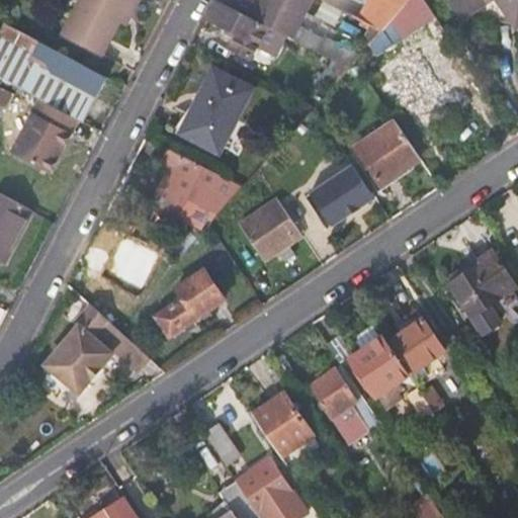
[(119,22),(131,0),(80,0),(63,34),(103,56),(119,22)]
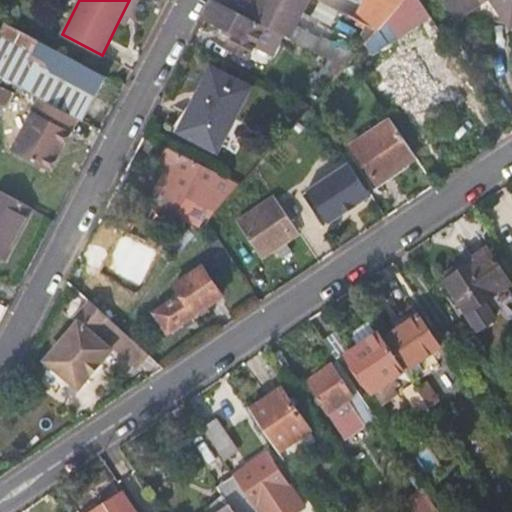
[(139,0),(129,0),(118,22),(126,26),(139,0)]
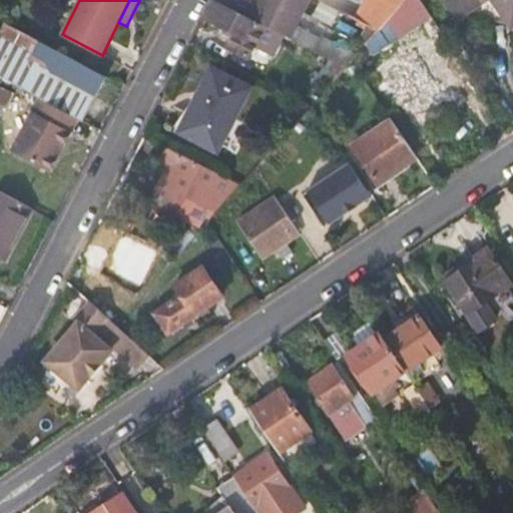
[(250,19),(215,0),(206,18),(235,34),(229,46),(248,56),(255,41),(272,49),(280,34),(265,25),(250,19)]
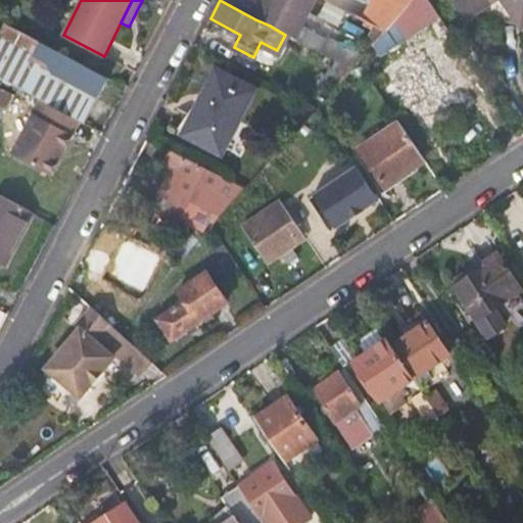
[(295,40),(316,0),(266,0),(255,19),(270,26),(295,40)]
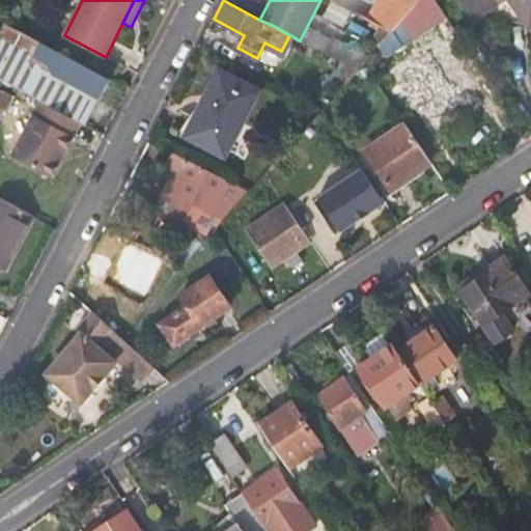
[(355,33),(379,47),(392,31),(370,20),(334,0),(325,16),(339,24),(333,36),(338,39),(329,56),(357,71),(365,62),(369,57),(348,46),(355,33)]
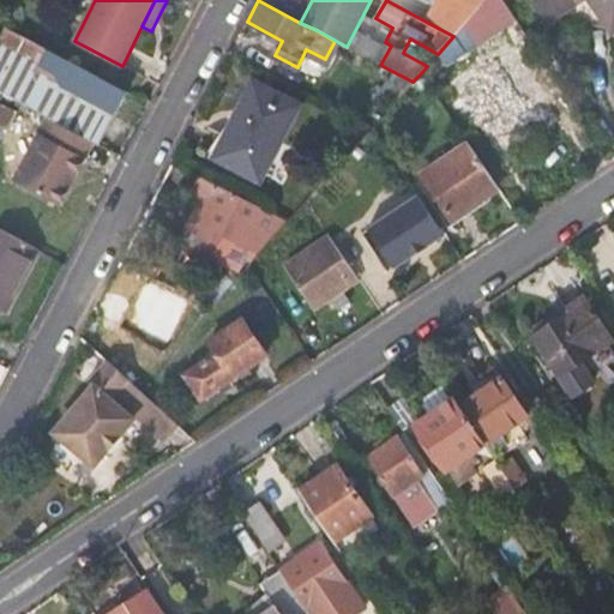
[(486,0),(439,0),(428,23),(453,36),(463,25),(486,0)]
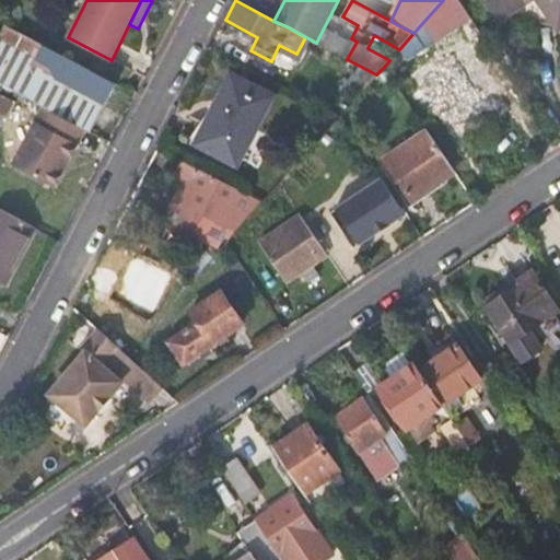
[(443,0),(422,23),(436,42),(470,18),(457,0),(443,0)]
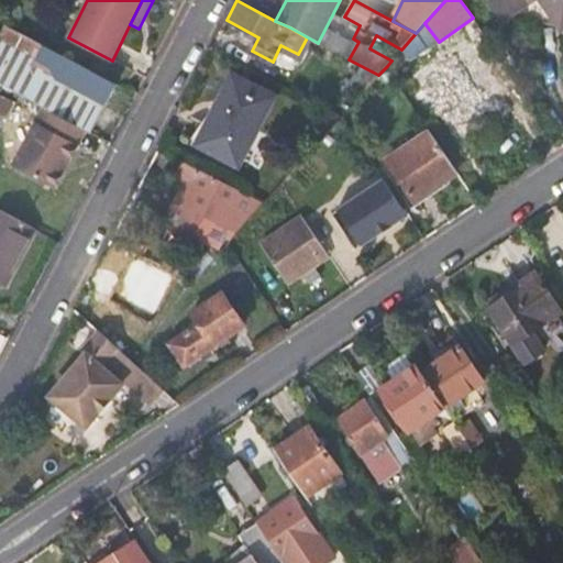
[(562,0),(490,0),(504,20),(533,0),(539,0),(554,23),(562,17),(562,0)]
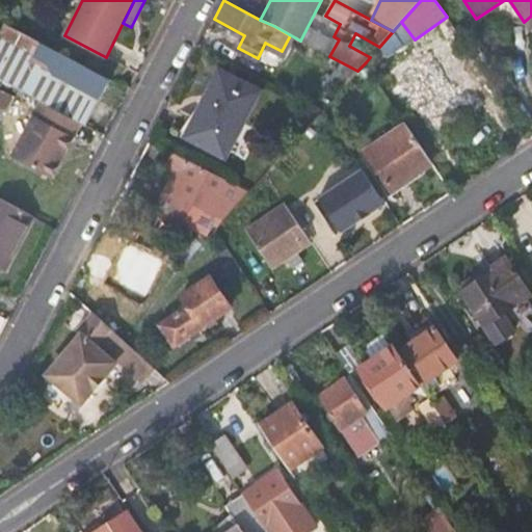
[(86,126),(111,79),(3,22),(0,28),(0,78),(21,90),(42,101),(83,123),(86,126)]
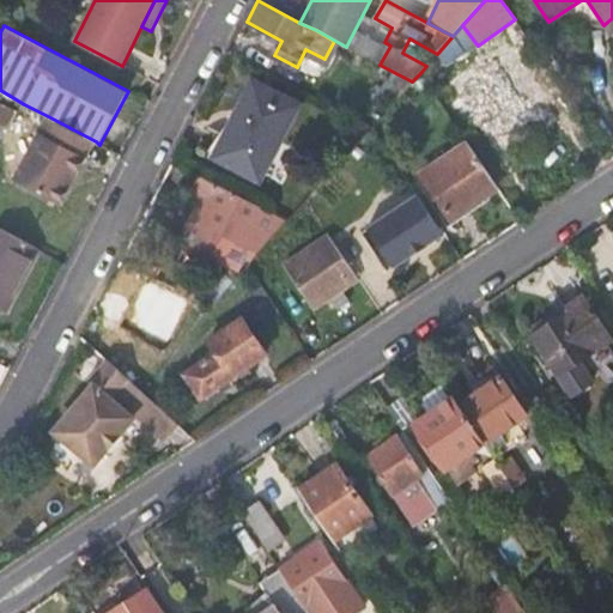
[(478,46),(462,25),(453,36),(437,54),(445,64),(466,49),(468,53),(478,46)]
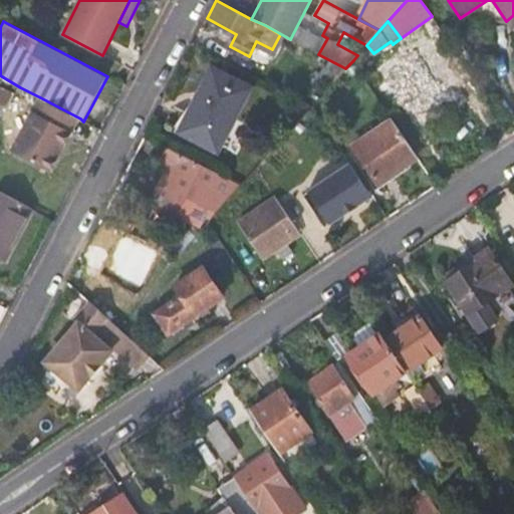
[(398,72),(388,79),(414,117),(428,108),(434,116),(456,101),(444,84),(442,85),(423,59),(413,66),(406,56),(394,64),(398,72)]
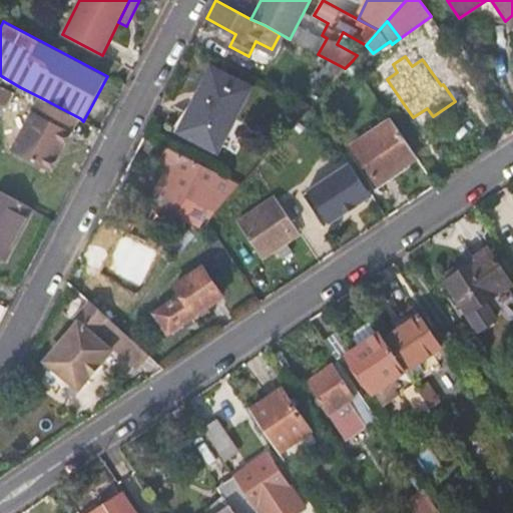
[(213,69),(180,133),(217,152),(250,89),(213,69)]
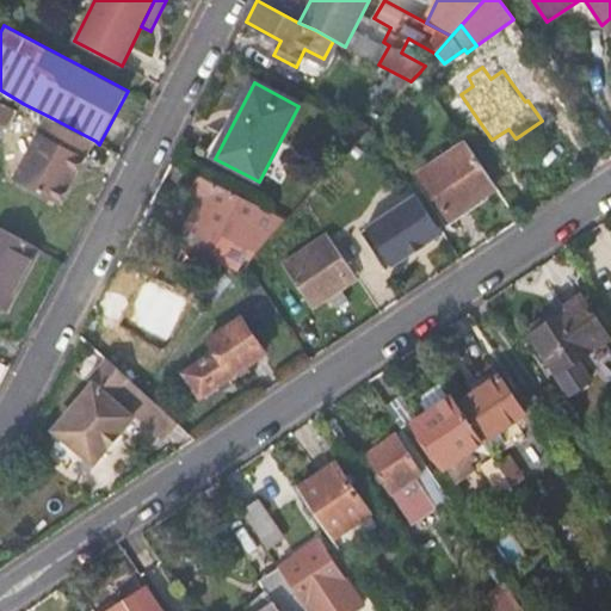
[(0,123),(11,129),(24,104),(0,90),(0,123)]
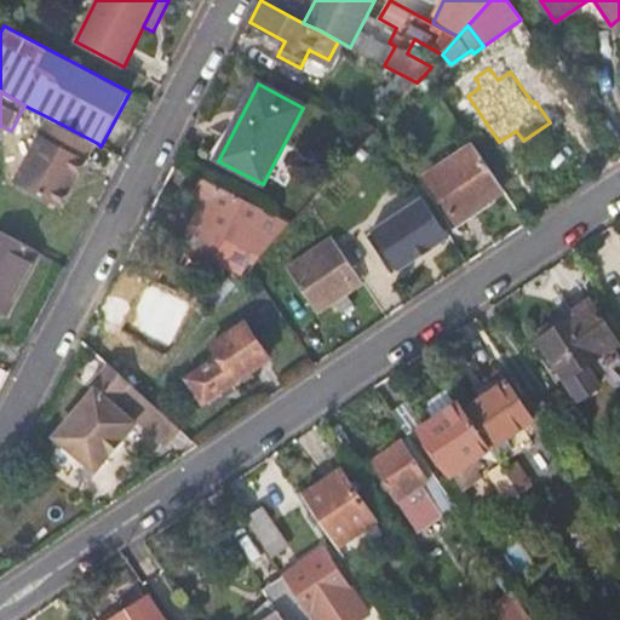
[(97,143),(49,118),(15,182),(63,207),(97,143)]
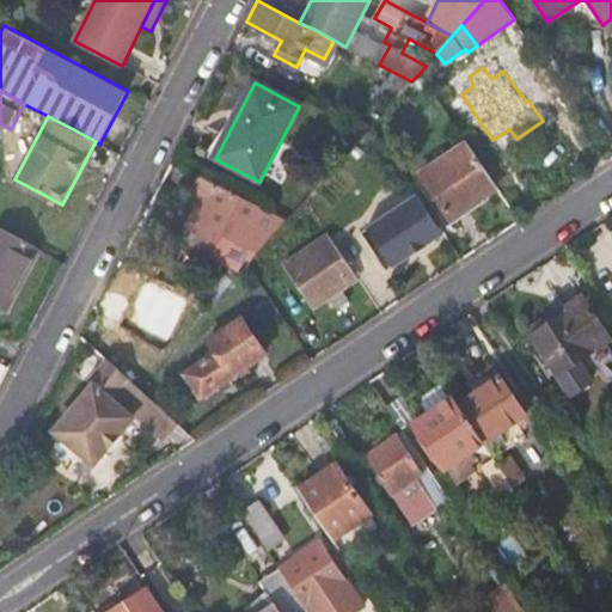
[(465,209),(497,188),(467,142),(420,173),(450,220),(452,219),(456,224),(467,215),(465,209)]
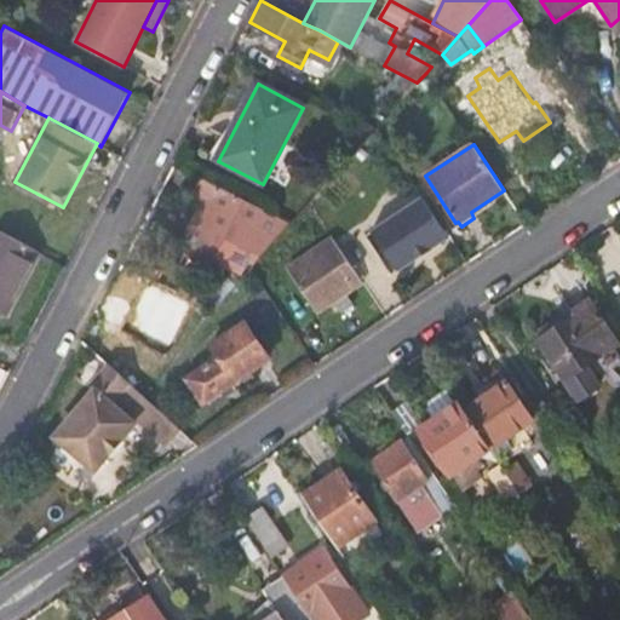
[(292,223),(204,176),(196,189),(194,193),(208,200),(193,225),(224,246),(229,239),(259,260),(292,223)]
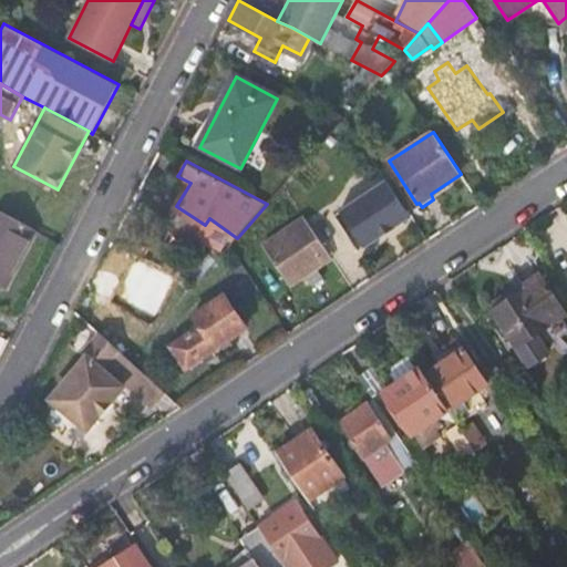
[(411,219),(387,182),(340,214),(364,250),(411,219)]
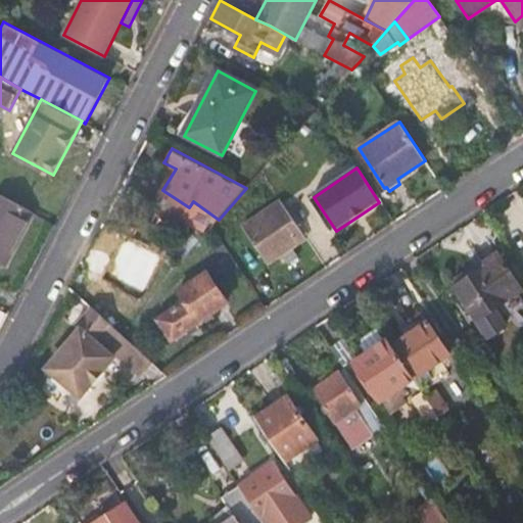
[(0,196),(0,263),(5,266),(34,212),(1,195),(0,196)]
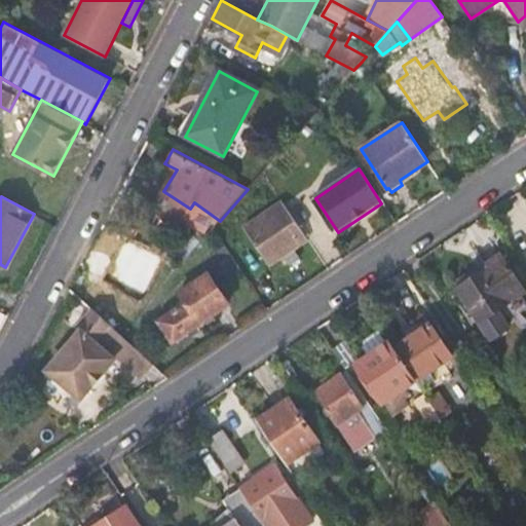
[(216,226),(220,221),(194,202),(190,209),(216,226)]
